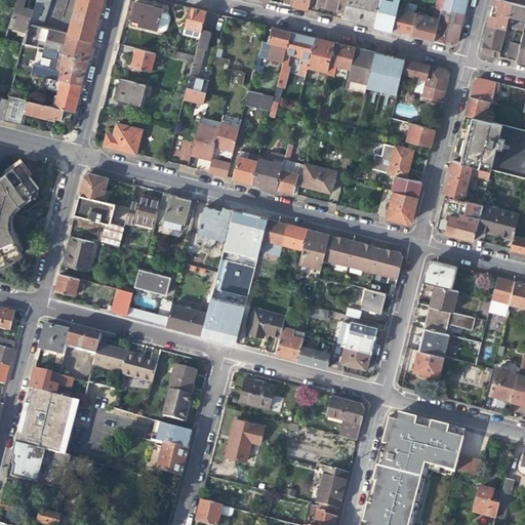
[(19,30),(26,32),(29,25),(33,10),(24,8),(26,0),(17,0),(10,24),(21,28),(19,30)]
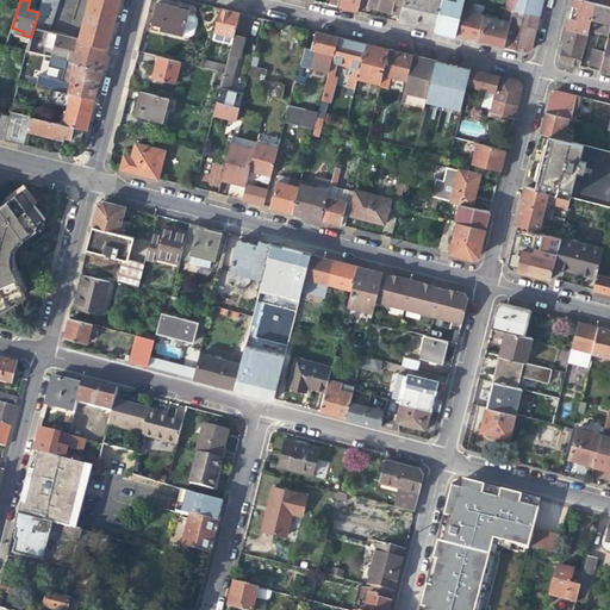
[(60,0),(42,0),(38,12),(33,29),(50,32),(60,0)]
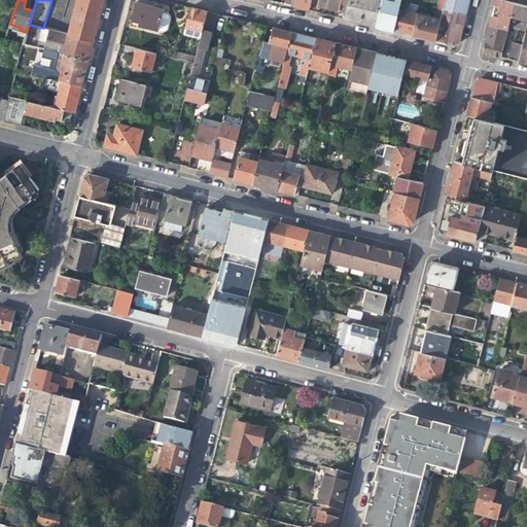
[(76,0),(68,34),(92,40),(98,16),(102,0),(76,0)]
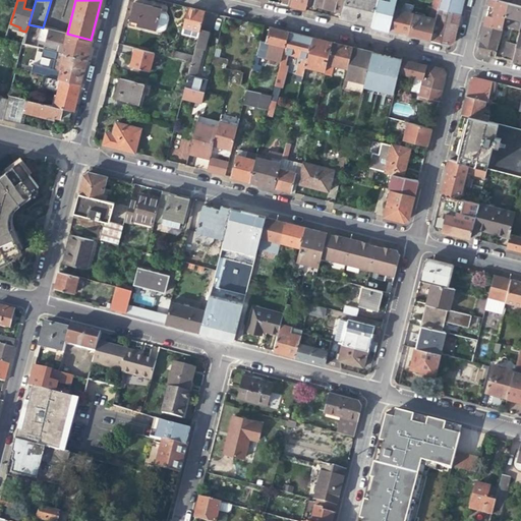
[(296,8),(304,10),(306,0),(290,0),(289,7),(296,8)]
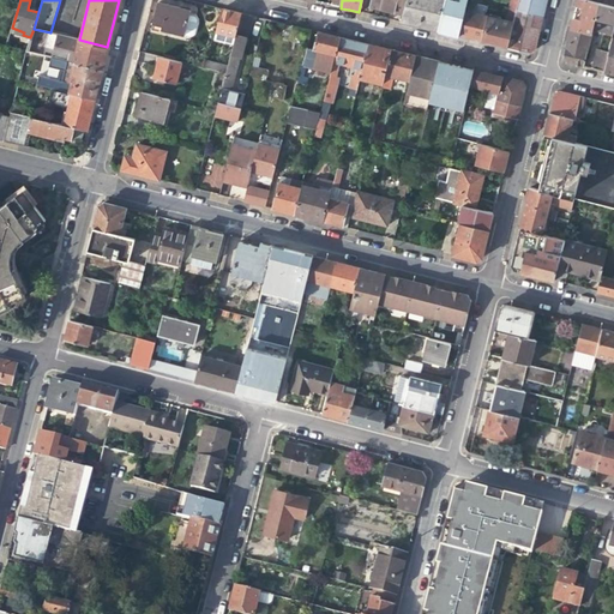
[(383,11),(402,16),(405,0),(372,0),(371,8),(383,11)]
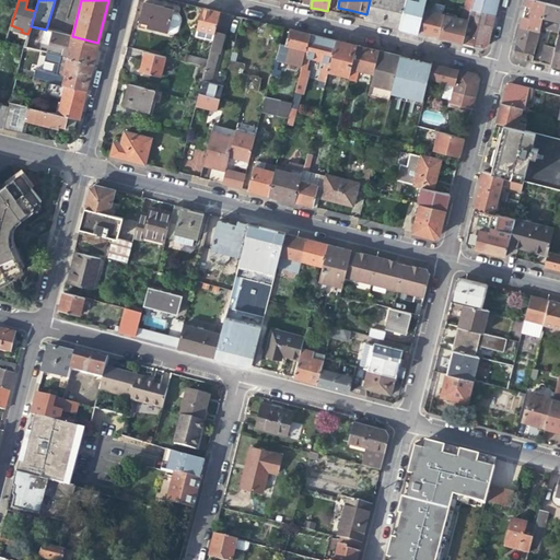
[(370,0),(366,14),(364,21),(380,24),(399,28),(406,0),(370,0)]
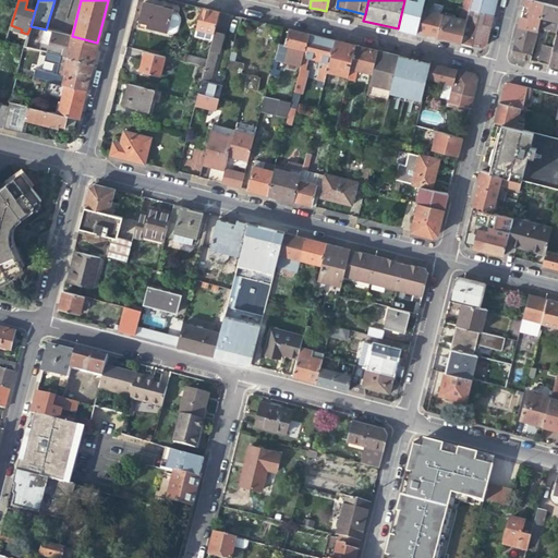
[(404,0),(398,28),(404,31),(408,32),(410,24),(417,26),(422,10),(423,0),(419,0),(419,4),(414,2),(414,0),(404,0)]
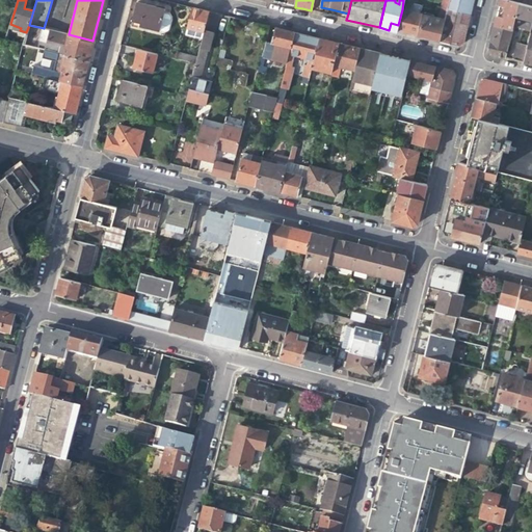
[(422,14),(416,36),(425,38),(439,42),(444,19),(446,10),(448,0),(441,0),(437,18),(422,14)]
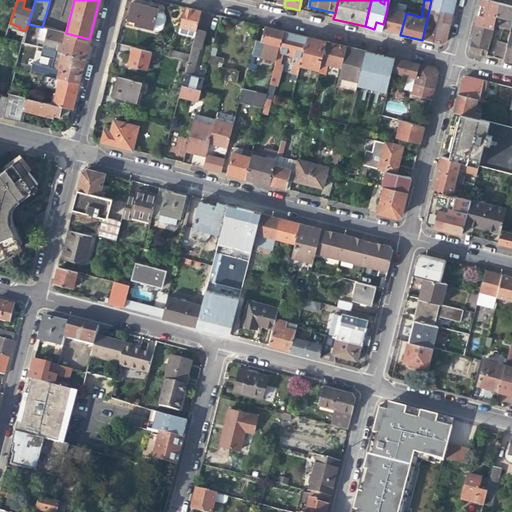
[(427,18),(422,40),(439,44),(445,42),(450,23),(455,0),(431,0),(429,10),(427,18)]
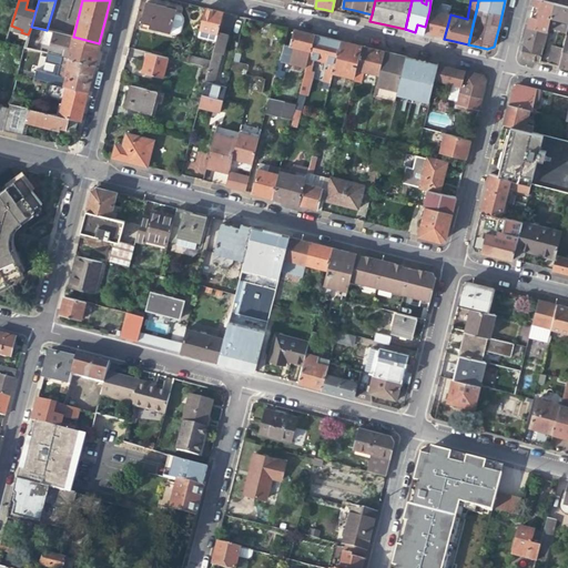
[(529,17),(527,28),(545,31),(546,27),(553,3),(539,0),(534,0),(533,6),(540,8),(538,14),(537,19),(529,17)]
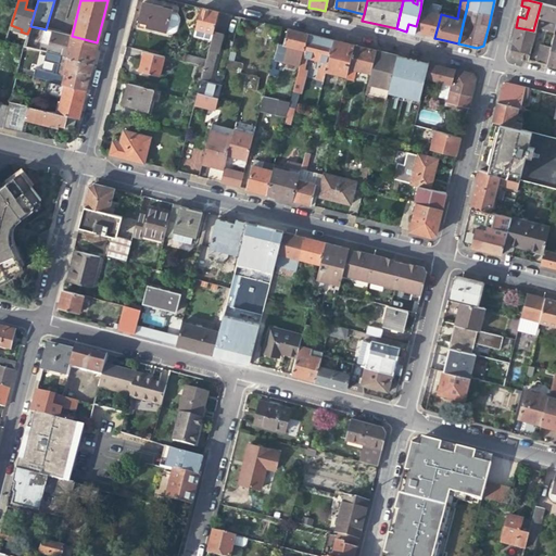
[(135,28),(144,30),(146,27),(165,33),(166,29),(172,11),(164,9),(142,2),(135,28)]
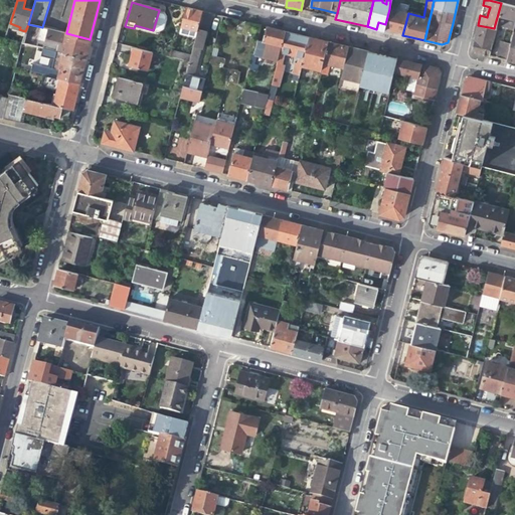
[(512,29),(514,18),(514,5),(505,4),(501,3),(495,24),(505,27),(512,29)]
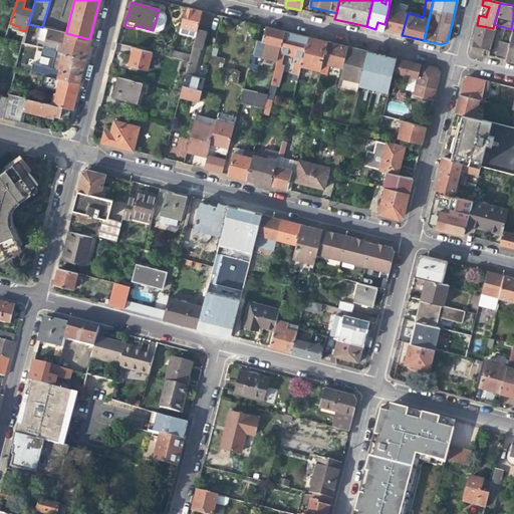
[(177,34),(194,38),(201,11),(192,9),(186,7),(181,27),(179,27),(177,34)]
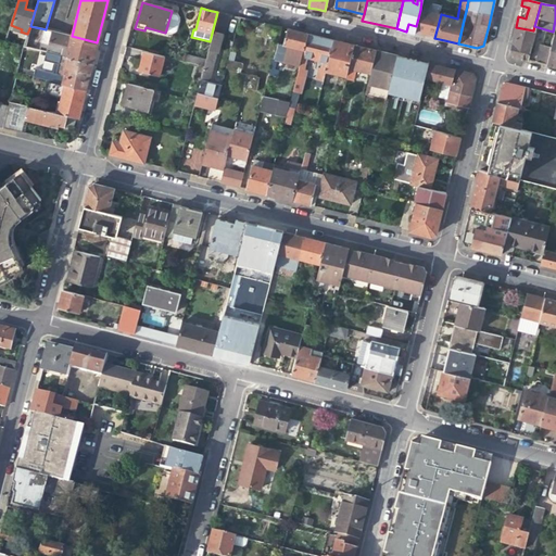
[(434,38),(441,14),(420,10),(416,26),(414,33),(421,35),(434,38)]
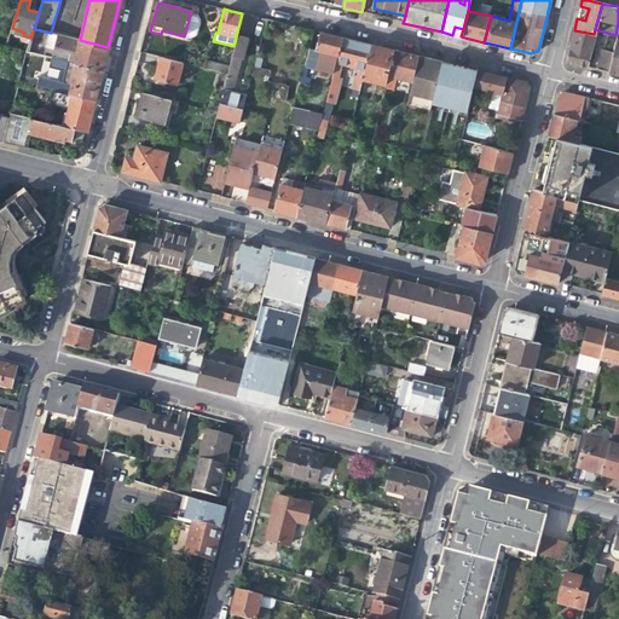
[(196,13),(191,12),(185,33),(191,34),(195,33),(196,29),(198,21),(198,17),(196,13)]
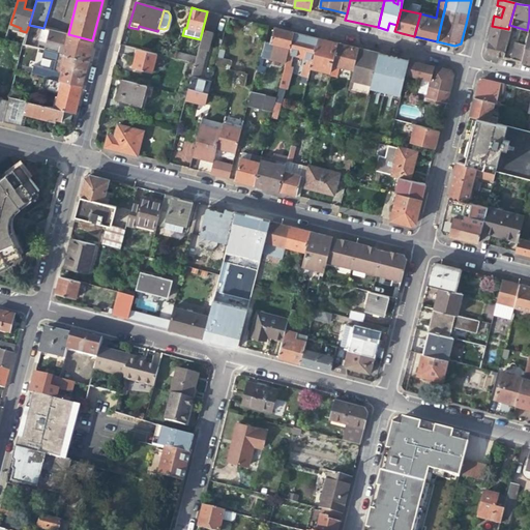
[(214,18),(215,13),(207,11),(200,39),(196,58),(194,65),(187,88),(207,93),(210,82),(197,78),(204,51),(207,52),(212,32),(210,32),(214,18)]
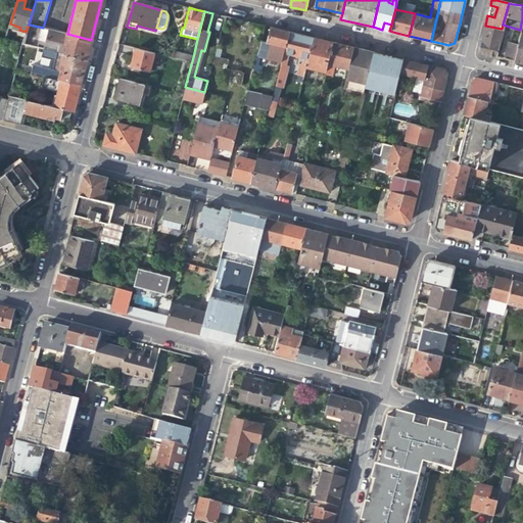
[(43,28),(29,25),(26,32),(22,44),(33,47),(65,55),(86,60),(88,52),(91,40),(67,34),(46,29),(43,28)]
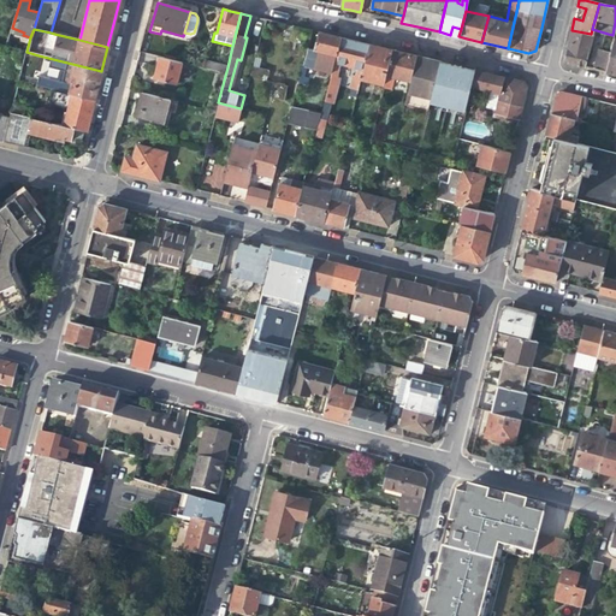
[(584,66),(591,34),(572,30),(568,43),(564,58),(567,63),(584,66)]
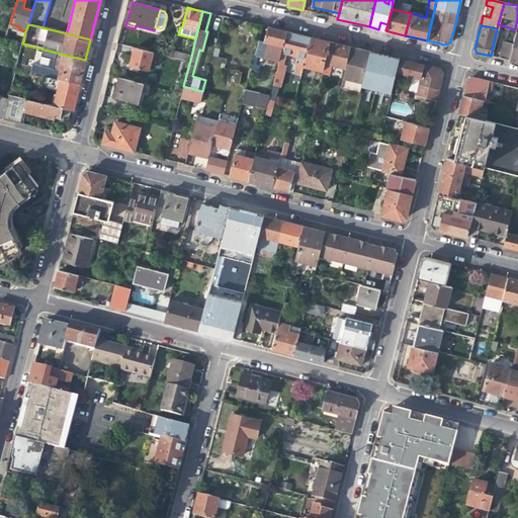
[(267,27),(263,42),(267,44),(263,58),(279,62),(286,31),(275,29),(267,27)]
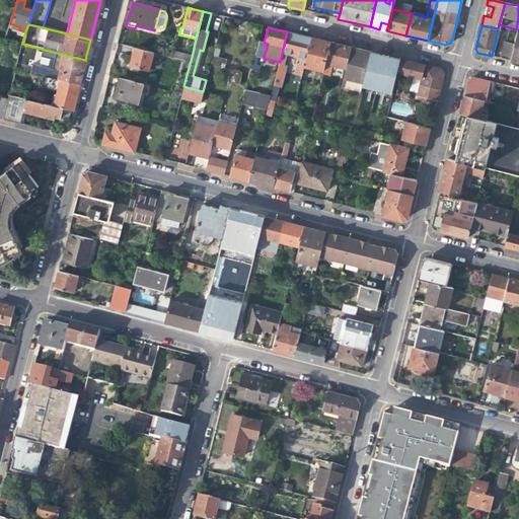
[(301,76),(304,66),(311,38),(297,34),(287,31),(280,62),(277,71),(274,85),(281,86),(286,66),(285,65),(287,55),(301,58),(299,63),(297,65),(294,74),(301,76)]
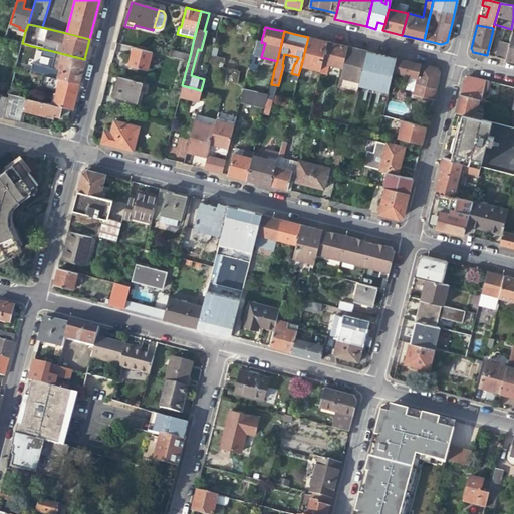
[(513,32),(511,32),(507,44),(504,59),(512,61),(513,61),(513,32)]
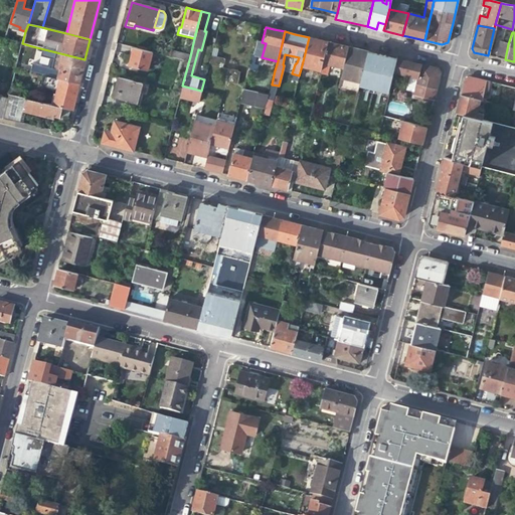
[(302,65),(321,70),(328,42),(319,39),(309,37),(302,65)]
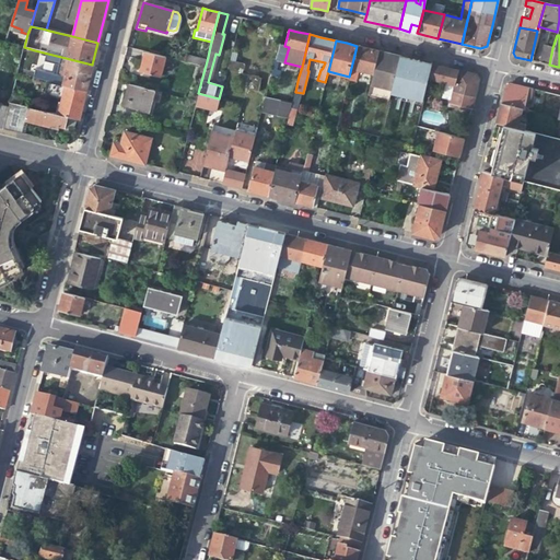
[(358,70),(372,73),(377,51),(368,48),(357,46),(349,77),(348,80),(354,82),(358,70)]
